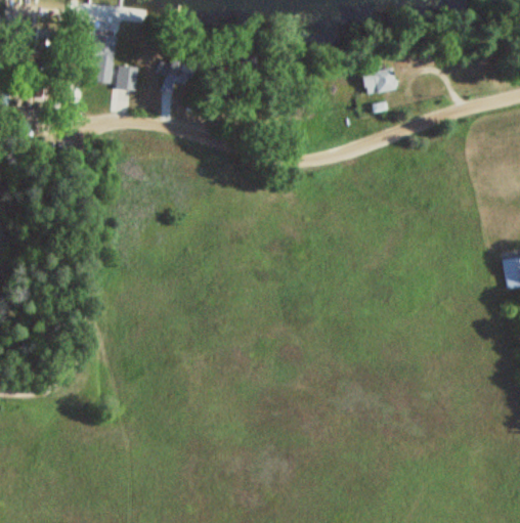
[(90,75),(114,75),(114,39),(90,39),(90,75)]
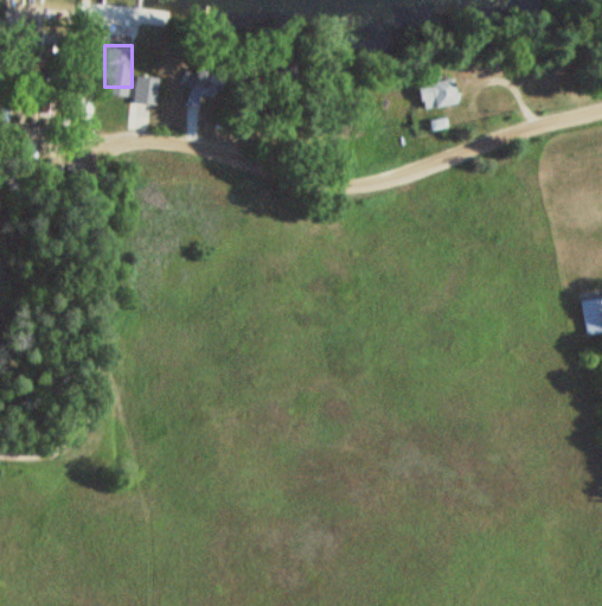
[(193,74),(186,72),(183,85),(192,88),(189,104),(200,107),(210,70),(196,67),(193,74)]
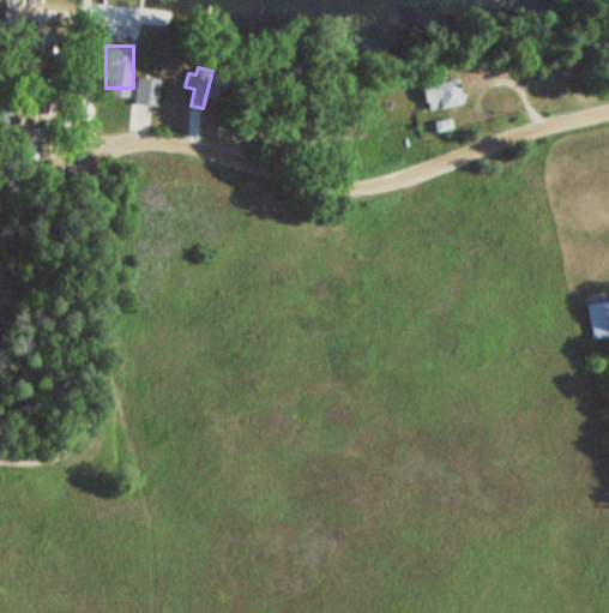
[(138,106),(160,107),(162,79),(140,77),(138,106)]
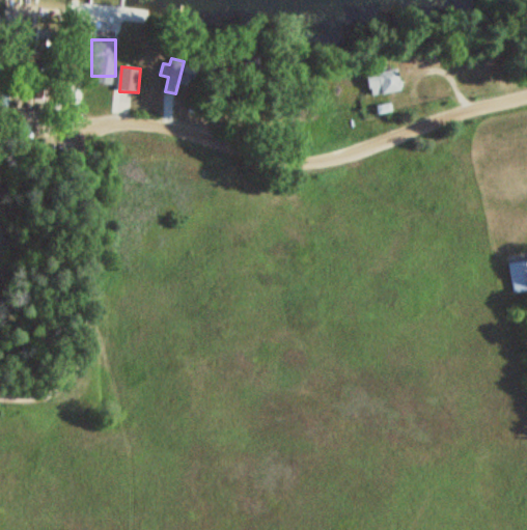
[(373,99),(404,88),(396,66),(365,77),(373,99)]
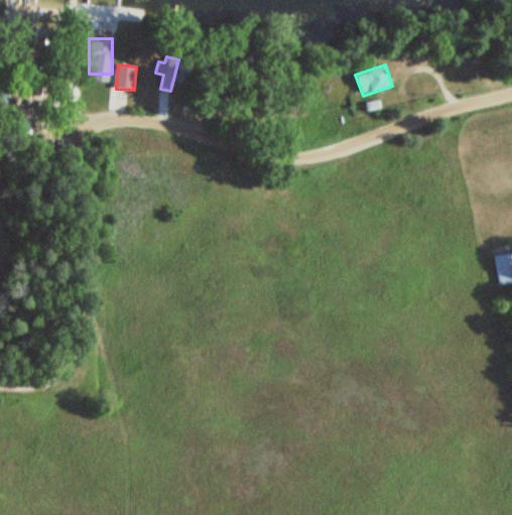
[(511,253),(498,256),(503,284),(511,282),(511,253)]
